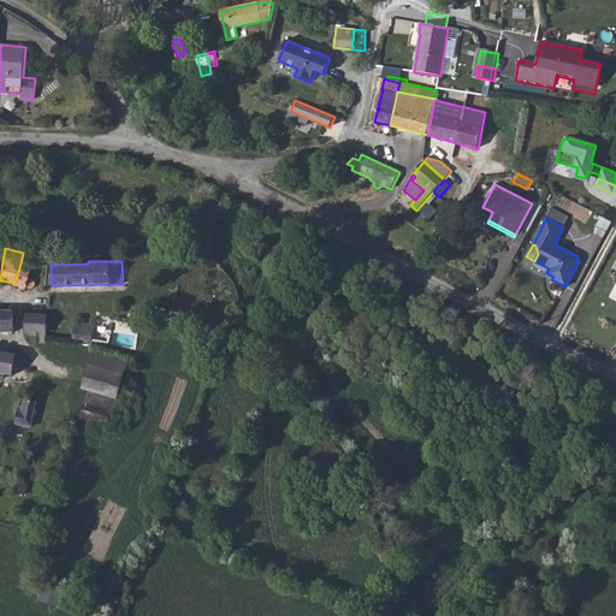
[(15,283),(13,285),(27,288),(27,286),(30,288),(33,288),(35,286),(35,283),(34,280),(31,279),(29,279),(31,267),(21,264),(15,283)]
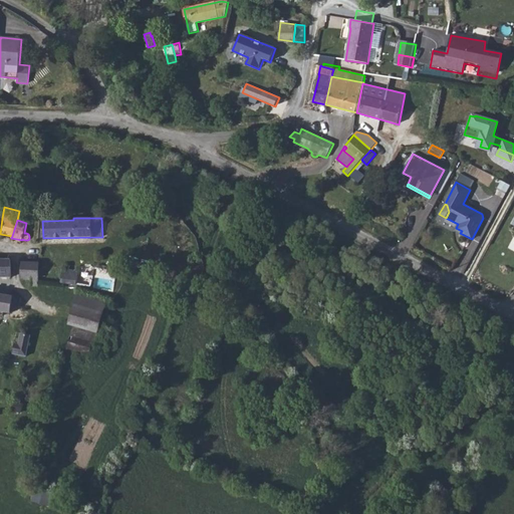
[(0,277),(11,277),(11,259),(2,259),(0,258),(0,277)]
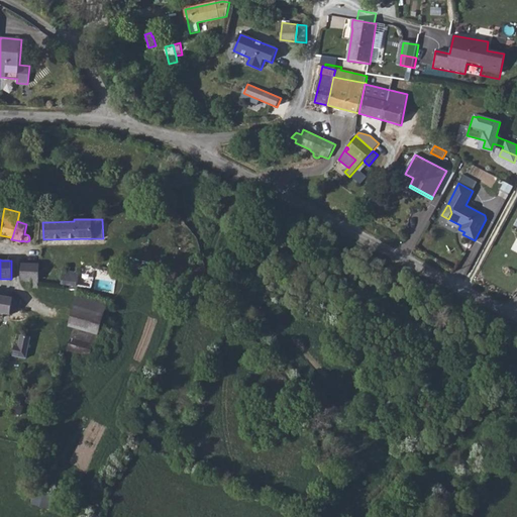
[(32,288),(39,288),(39,264),(22,264),(21,279),(27,281),(32,281),(32,288)]
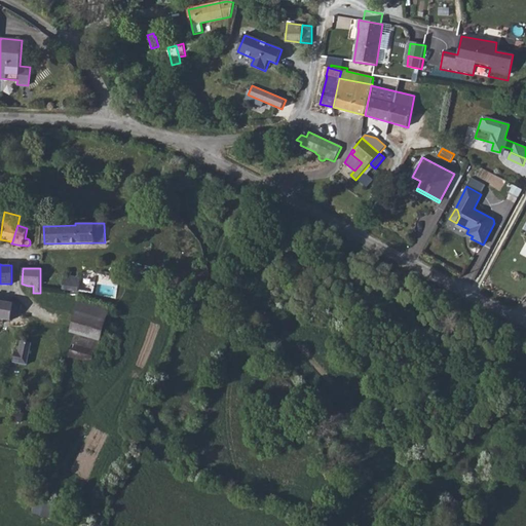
[(78,292),(79,277),(64,275),(63,290),(78,292)]
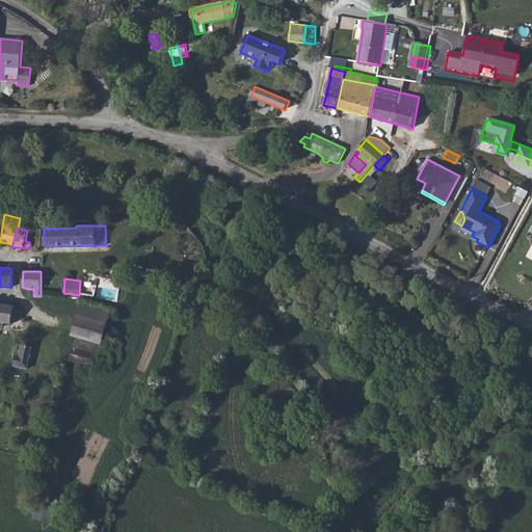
[(71,336),(102,344),(111,312),(80,302),(71,336)]
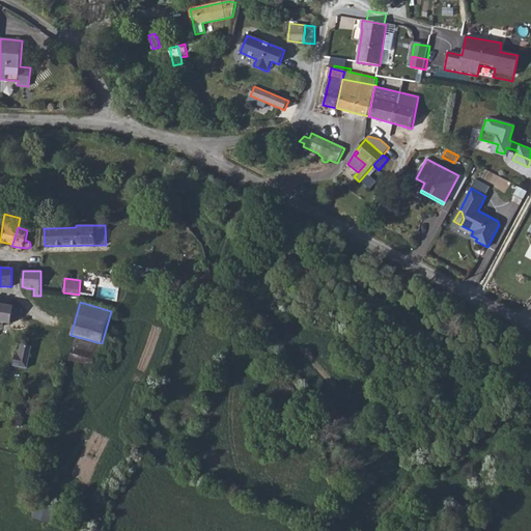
[(0,322),(10,324),(14,306),(0,303),(0,322)]
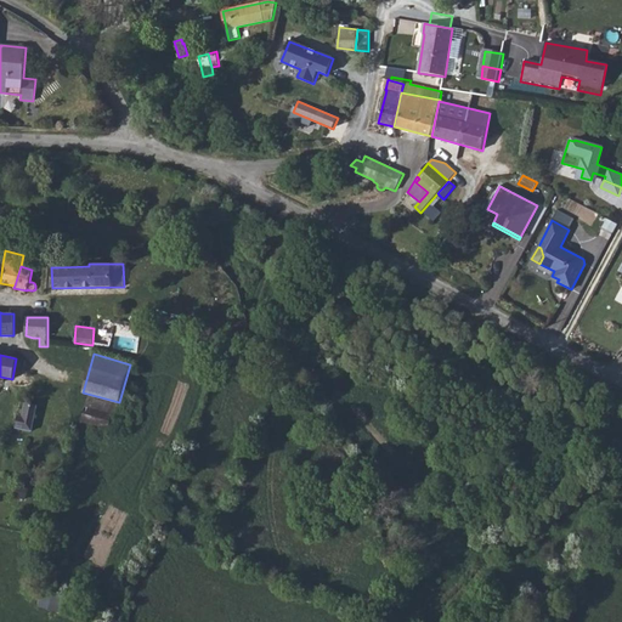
[(119,403),(89,395),(82,422),(108,429),(112,416),(116,416),(119,403)]
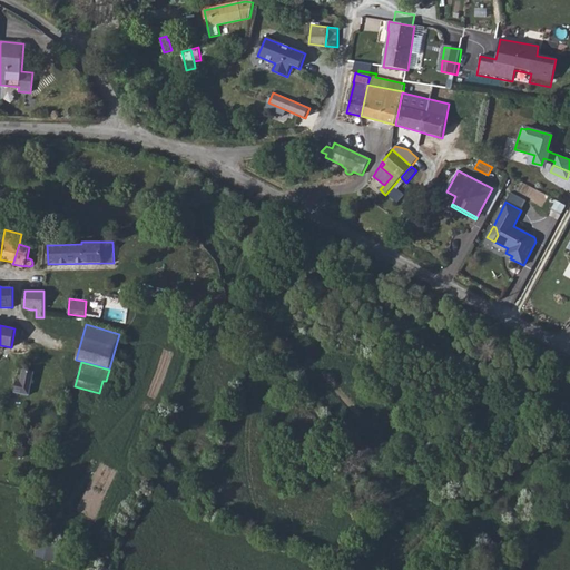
[(31,386),(35,372),(23,370),(21,382),(20,384),(31,386)]
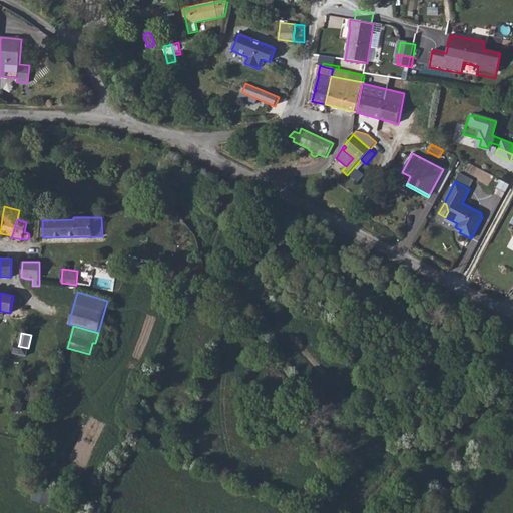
[(27,356),(28,348),(18,346),(19,344),(15,343),(13,353),(27,356)]
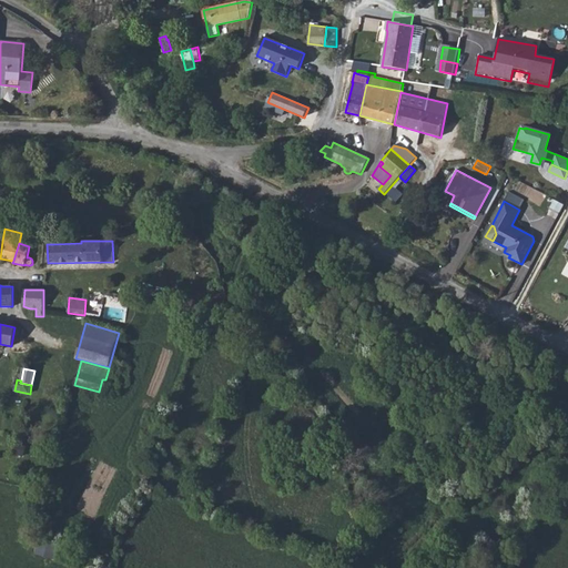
[(24,446),(17,444),(14,453),(22,455),(24,446)]
